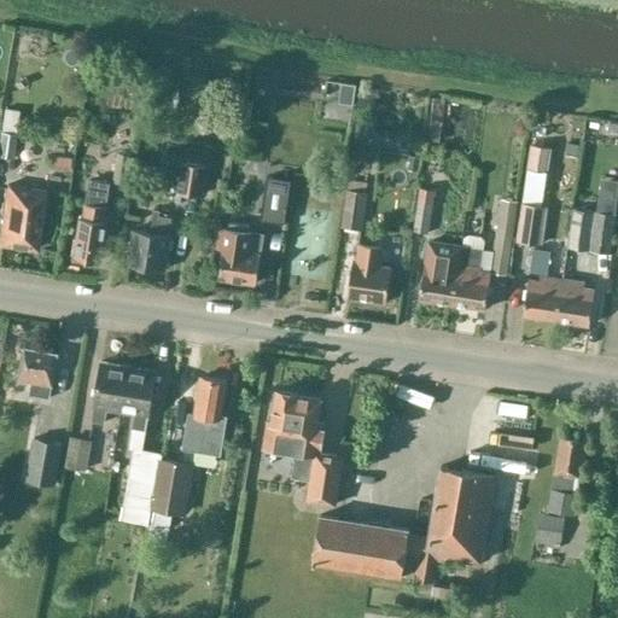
[(429,140),(441,141),(445,100),(433,98),(429,140)]
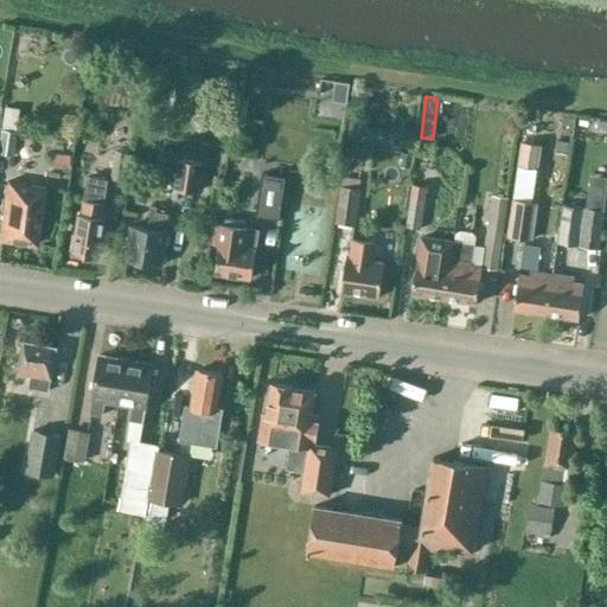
[(18,109),(6,107),(4,107),(0,132),(0,155),(11,157),(18,109)]
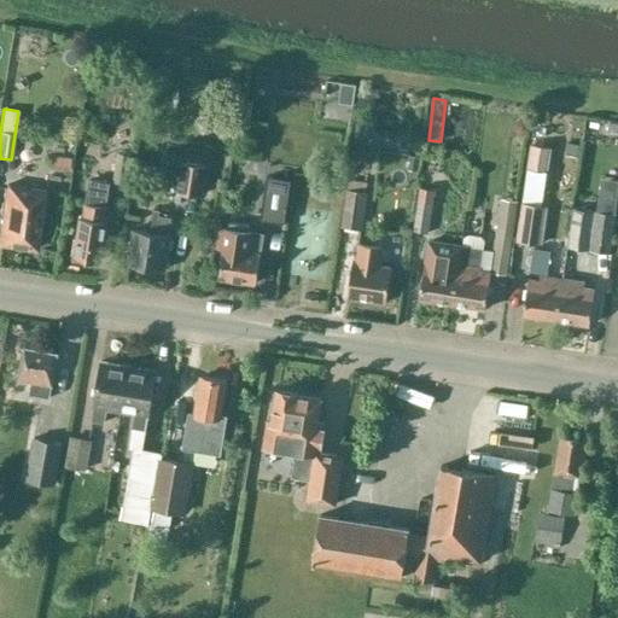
[(207,114),(196,121),(205,135),(216,128),(207,114)]
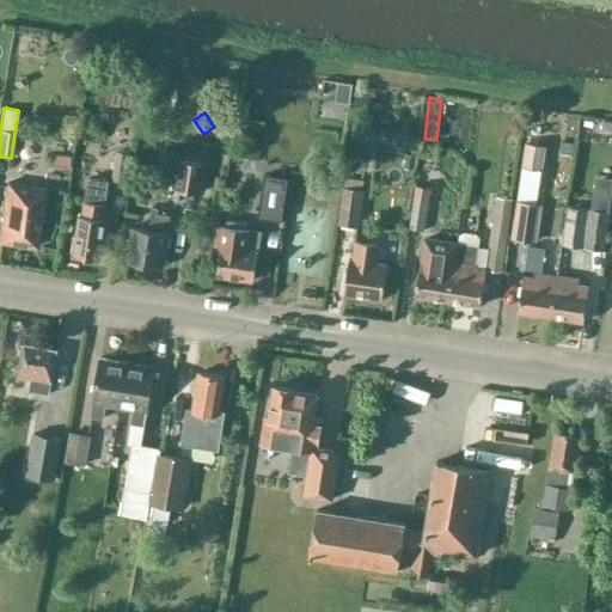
[(509,128),(514,134),(520,134),(525,132),(527,126),(524,120),(516,117),(510,121),(509,128)]
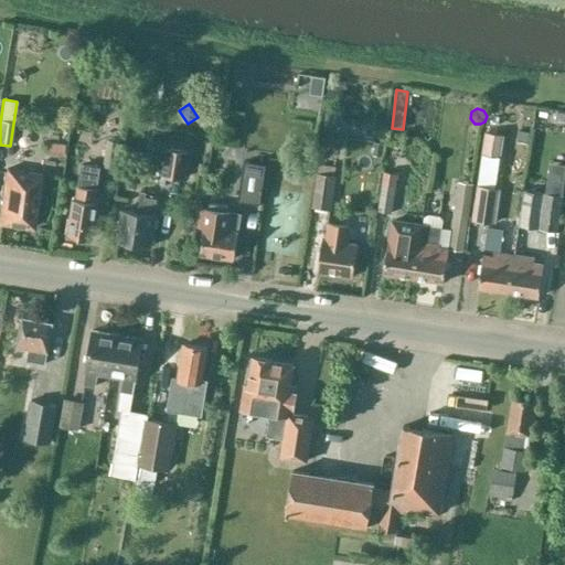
[(484,156),(502,158),(504,135),(488,132),(484,156)]
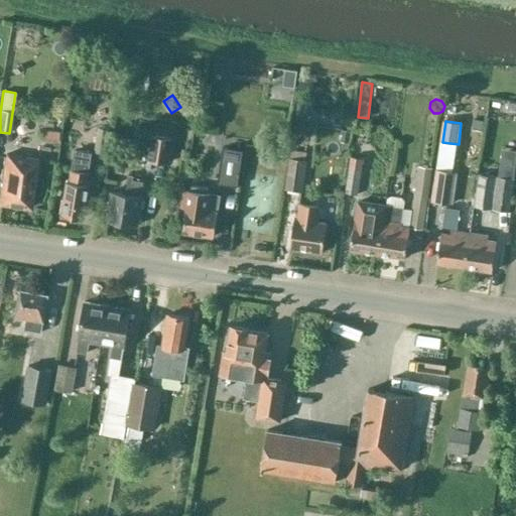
[(95,153),(108,155),(112,129),(100,127),(95,153)]
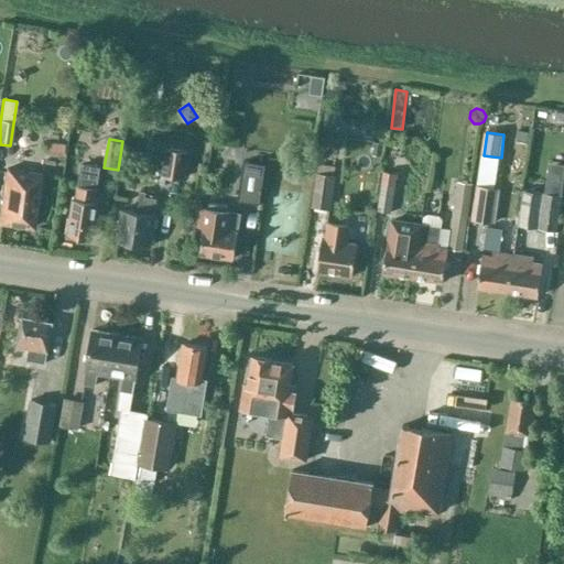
[(380,156),(382,143),(373,142),(372,155),(380,156)]
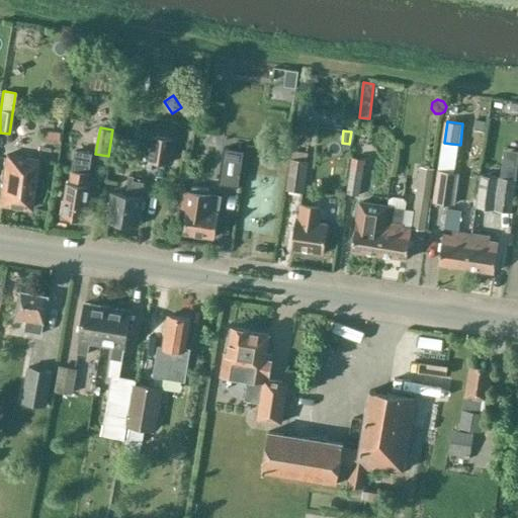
[(153,134),(149,160),(169,164),(173,137),(153,134)]
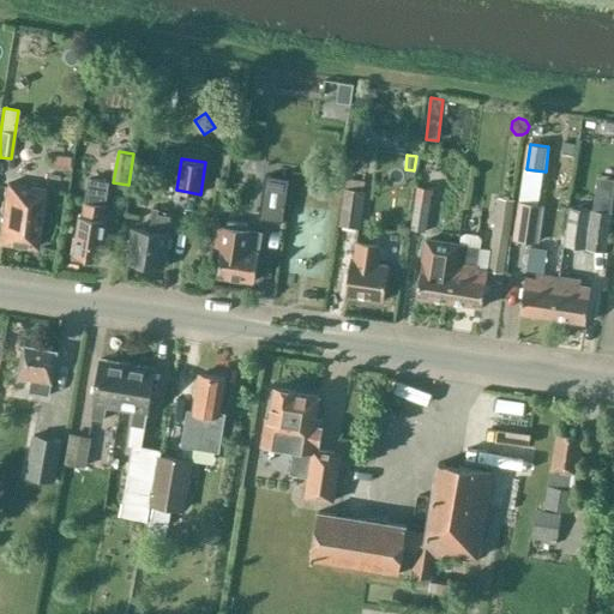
[(154,173),(150,191),(168,194),(172,176),(154,173)]
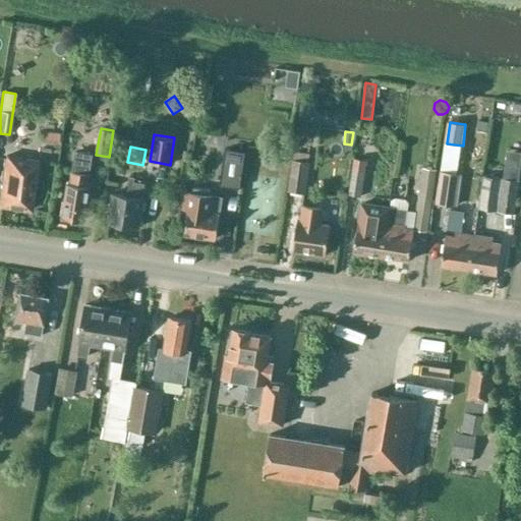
[(220,185),(240,188),(245,151),(225,148),(220,185)]
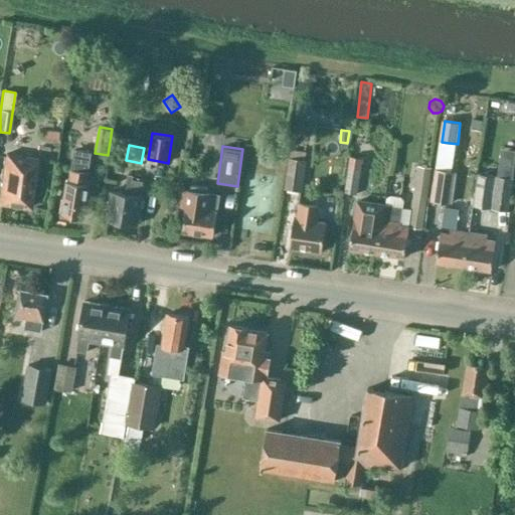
[(476,207),(509,211),(513,179),(511,179),(514,150),(500,148),(497,177),(479,175),(476,207)]
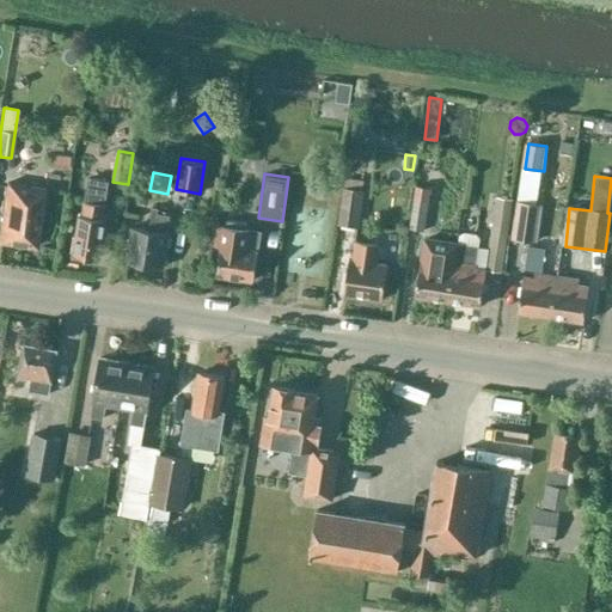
[(90,178),(85,204),(84,204),(81,218),(79,218),(74,255),(98,258),(104,221),(103,221),(105,206),(106,206),(111,182),(90,178)]
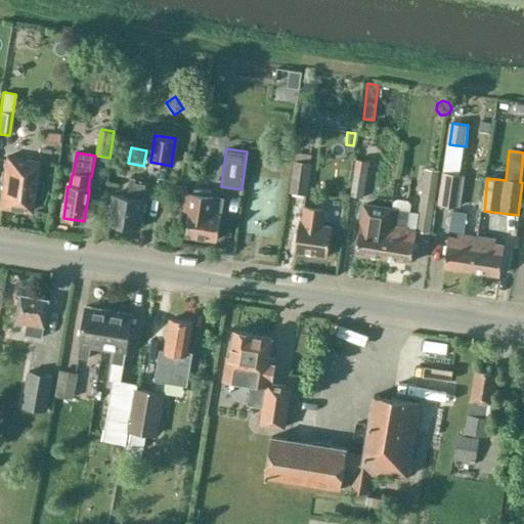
[(290,192),(308,195),(313,155),(296,153),(290,192)]
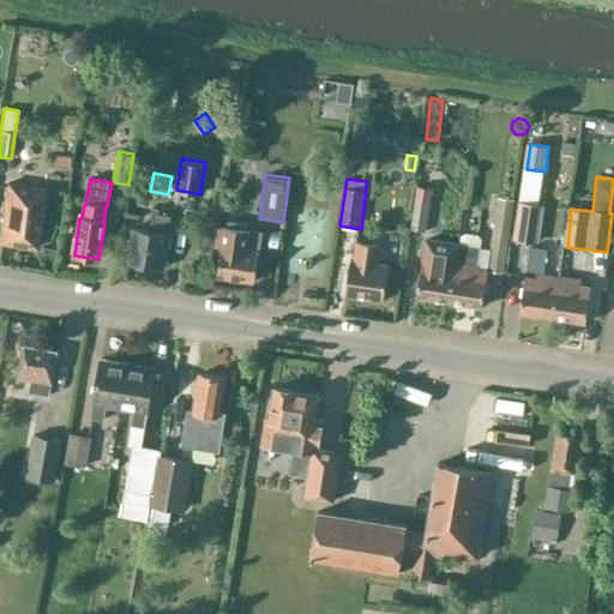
[(0,236),(0,242),(35,248),(43,192),(7,186),(0,236)]
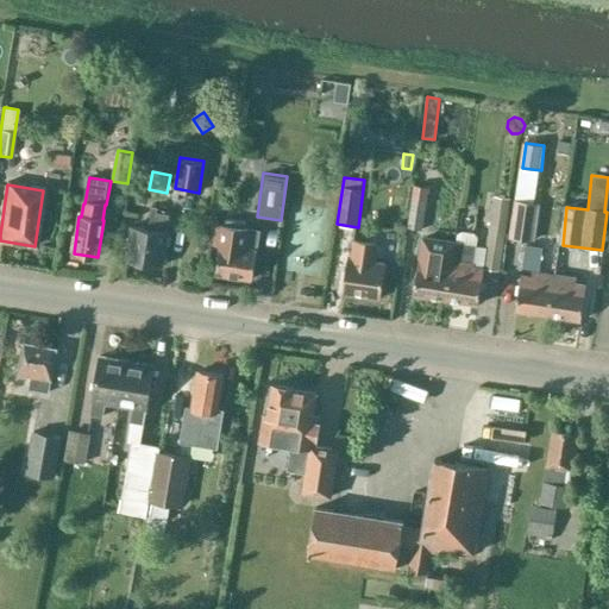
[(408,228),(424,231),(431,189),(415,186),(408,228)]
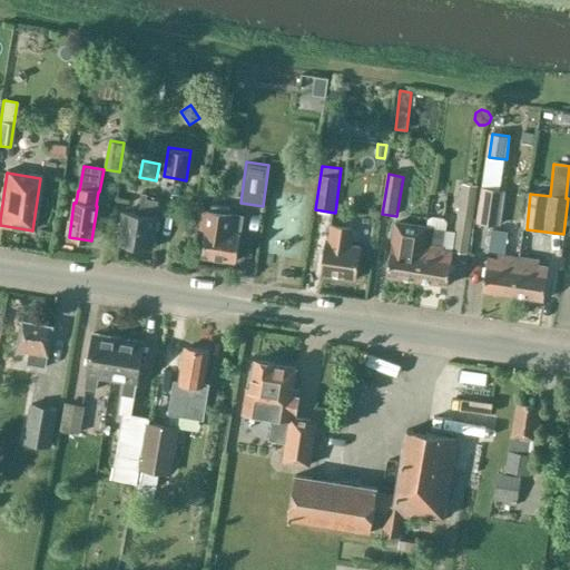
[(426,224),(423,243),(416,281),(448,285),(452,252),(469,255),(479,185),(463,183),(457,231),(446,229),(449,220),(444,218),(434,216),(430,218),(429,225),(426,224)]
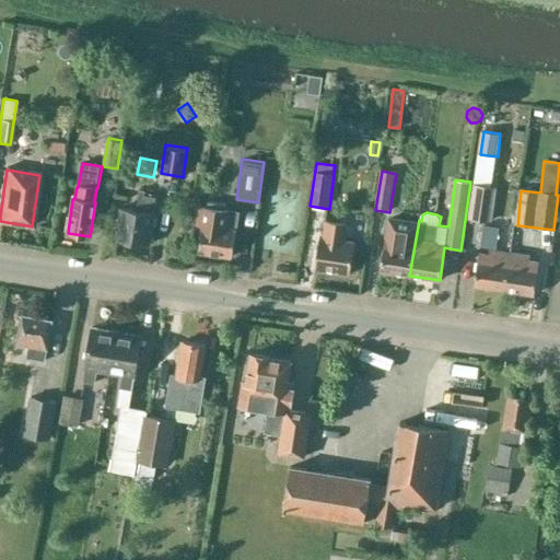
[(468,220),(492,223),(498,186),(474,183),(468,220)]
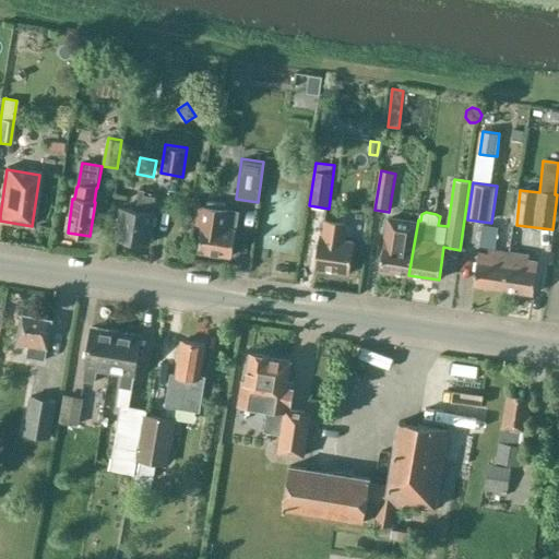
[(140,190),(137,211),(120,209),(116,240),(149,245),(153,213),(156,197),(144,194),(145,191),(140,190)]
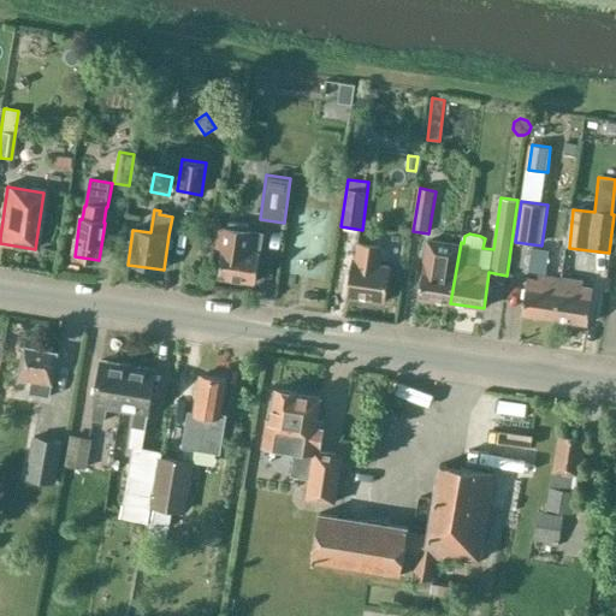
[(230,221),(229,229),(219,227),(217,250),(223,250),(219,278),(254,283),(259,253),(253,252),(256,234),(249,232),(250,225),(230,221)]
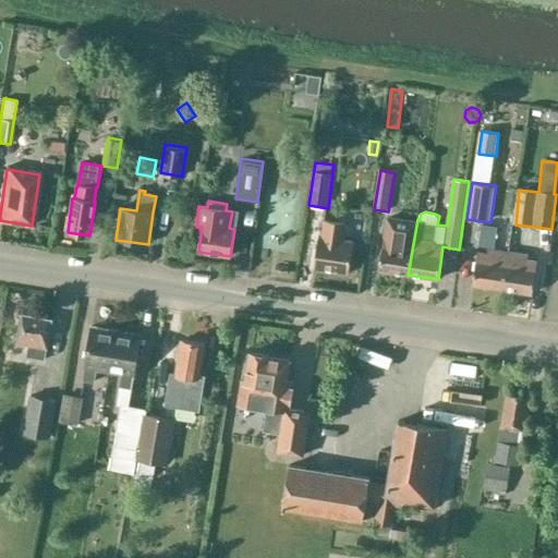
[(384,238),(378,270),(408,275),(414,238),(417,219),(388,216),(385,238),(384,238)]
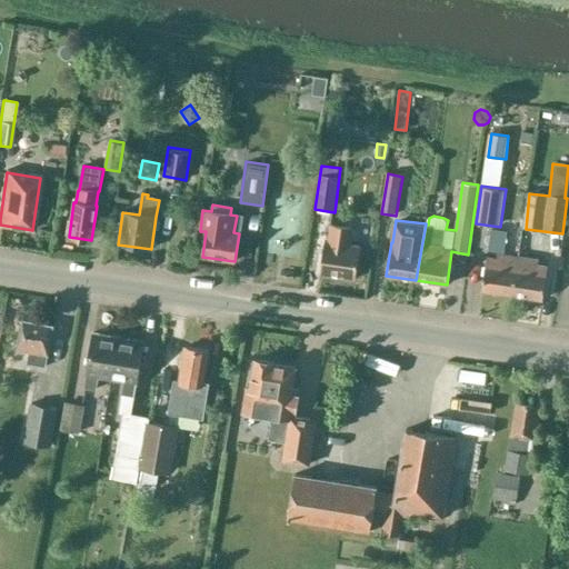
[(320,273),(355,279),(360,247),(350,245),(353,228),(330,225),(328,243),(325,243),(320,273)]
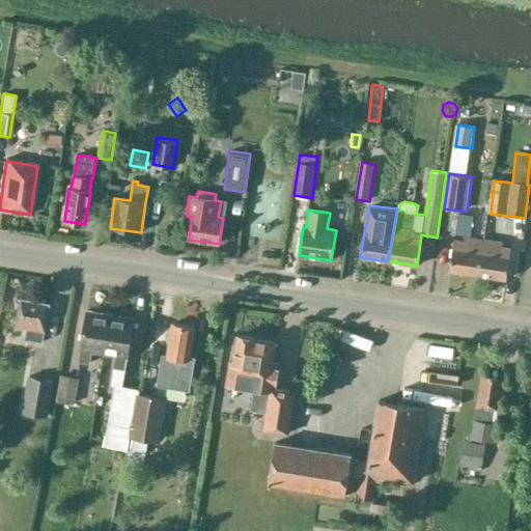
[(477,275),(483,240),(464,236),(464,241),(454,240),(449,271),(477,275)]
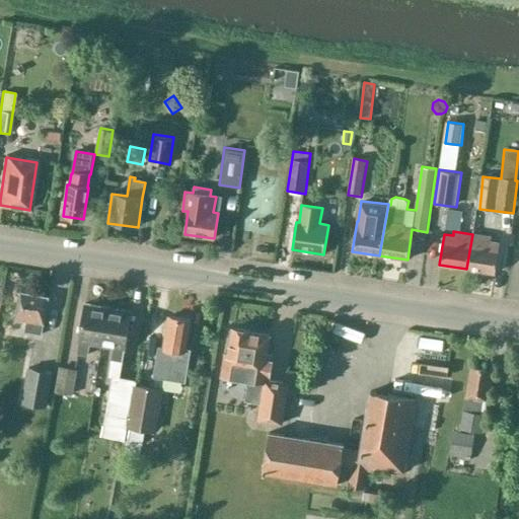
[(472,234),(466,269),(495,274),(500,243),(491,241),(491,237),(472,234)]
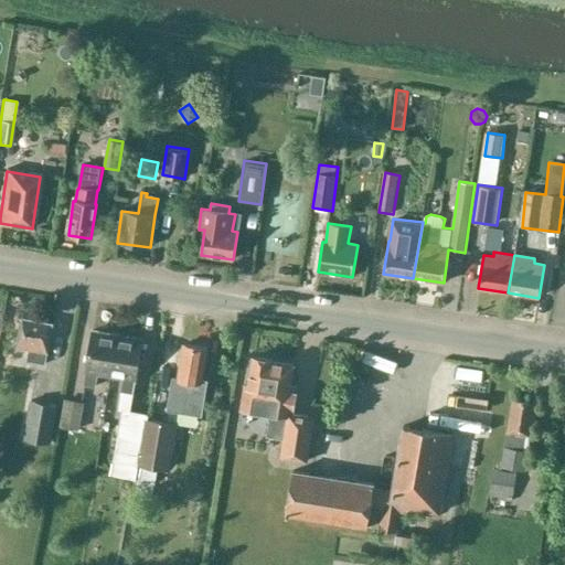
[(45,353),(51,324),(21,319),(17,348),(28,350),(27,361),(43,364),(45,353)]
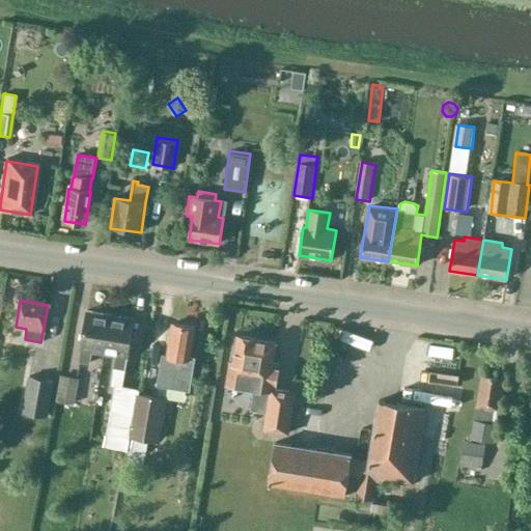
[(103,355),(109,314),(86,311),(80,351),(78,362),(89,364),(90,353),(103,355)]
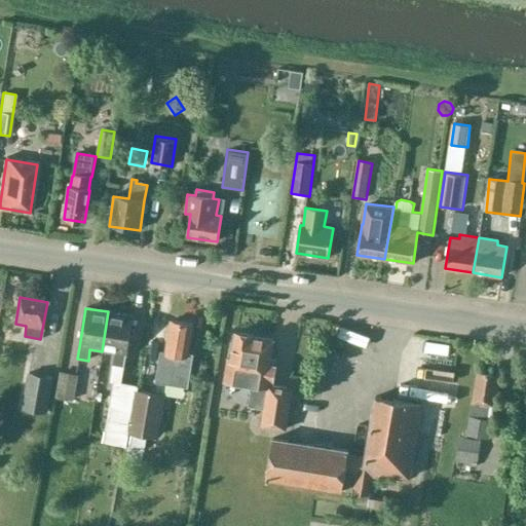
[(108,311),(102,351),(114,353),(112,365),(123,366),(124,354),(125,354),(132,315),(108,311)]
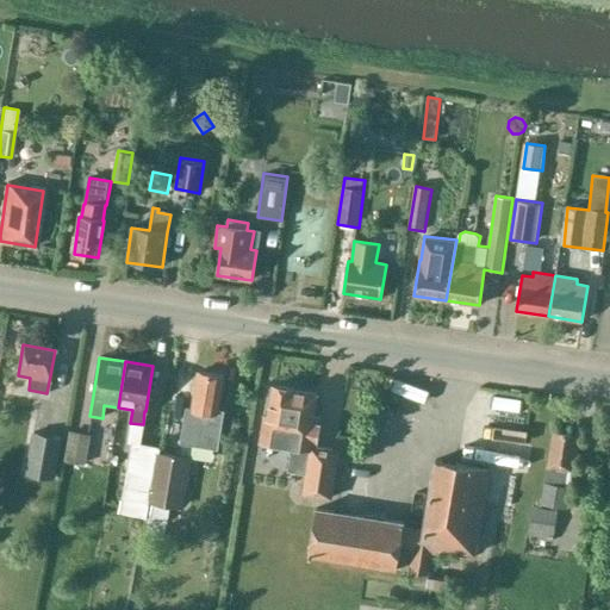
[(186,408),(180,442),(217,448),(223,411),(217,410),(222,375),(198,372),(191,409),(186,408)]
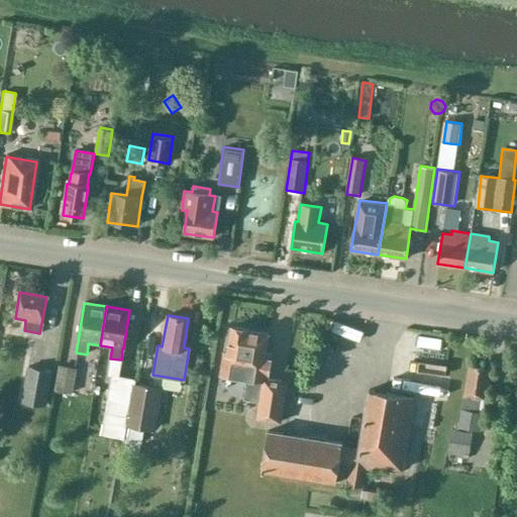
[(248,329),(230,327),(226,353),(223,352),(220,374),(241,378),(246,384),(244,399),(259,402),(255,419),(282,424),(289,382),(267,378),(268,376),(270,376),(273,359),(271,358),(273,351),(268,350),(270,335),(248,332),(248,329)]
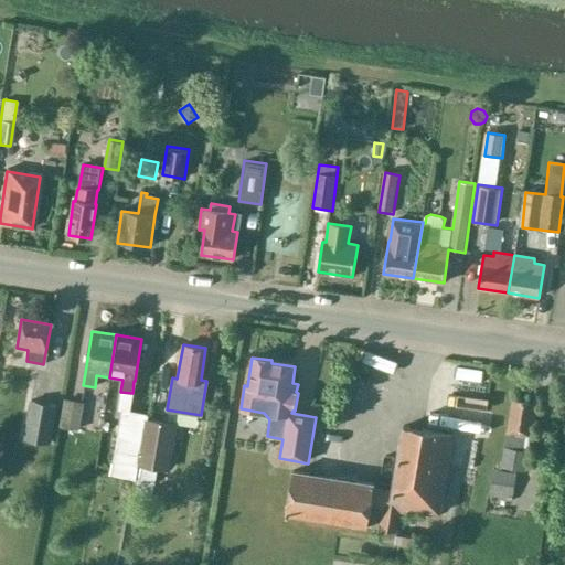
[(459,409),(482,409),(483,375),(460,374),(459,409)]
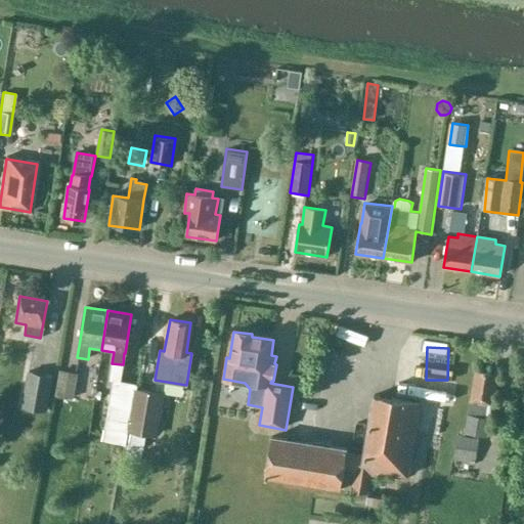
[(23,407),(49,412),(55,376),(29,370),(23,407)]
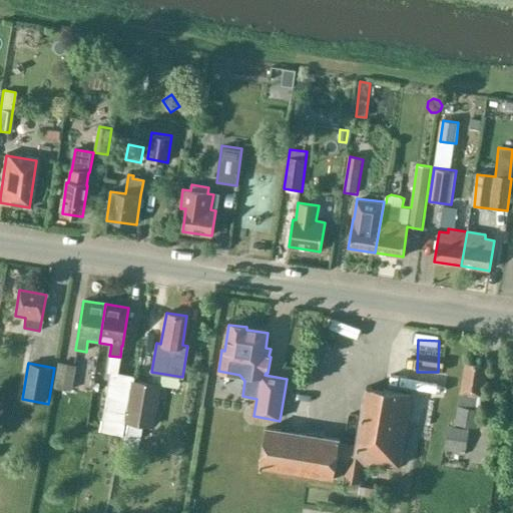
[(56,388),(73,390),(76,366),(59,363),(56,388)]
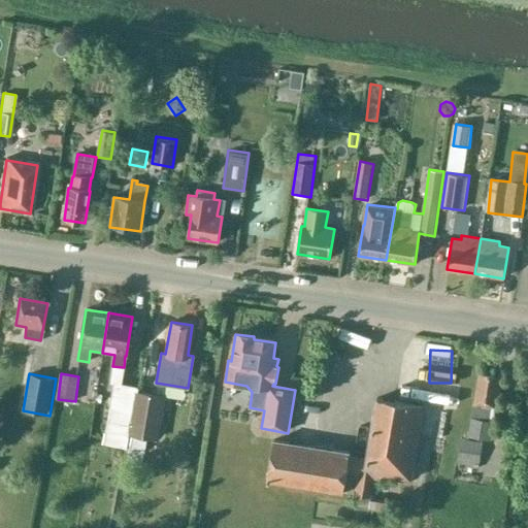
[(500,376),(479,373),(468,436),(490,439),(500,376)]
